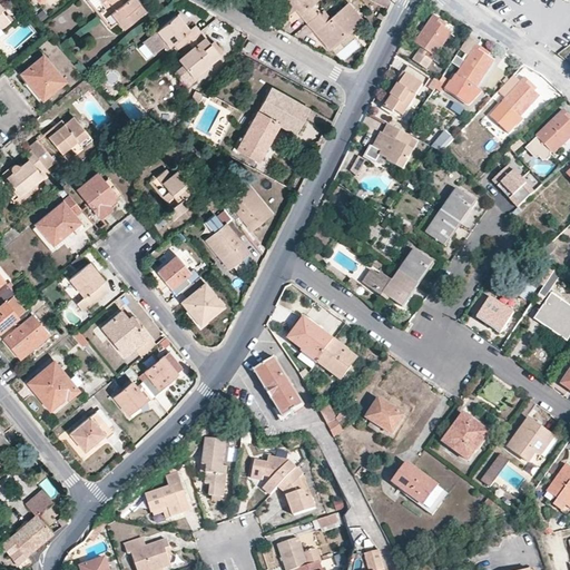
[(114,0),(109,5),(106,8),(117,22),(124,29),(143,13),(136,7),(139,3),(136,0),(114,0)]
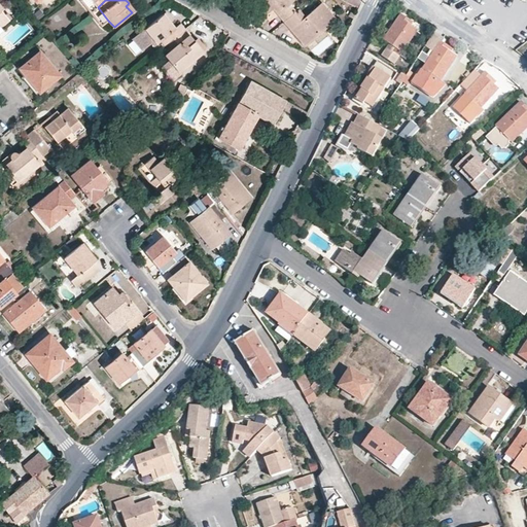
[(294,11),(287,3),(290,0),(262,0),(257,4),(266,13),(272,8),(283,21),(294,11)]
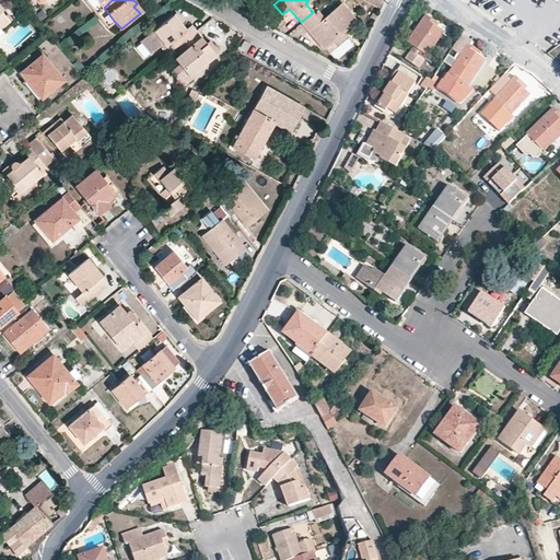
[(140,13),(142,11),(137,3),(133,7),(140,13)]
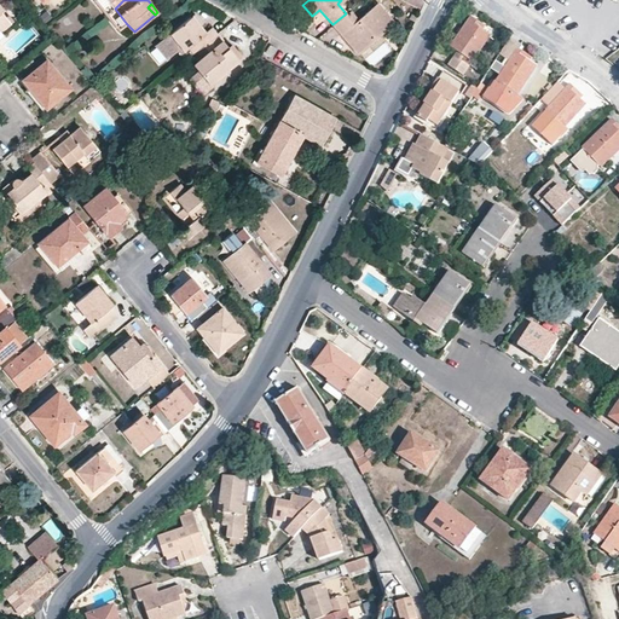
[(333,24),(350,45),(357,39),(364,46),(393,23),(376,4),(358,19),(350,10),(346,13),(333,24)]
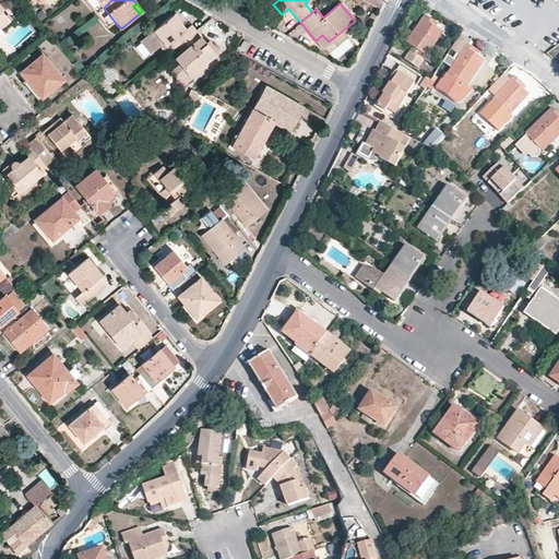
[(0,27),(1,28),(9,21),(1,11),(3,9),(0,4),(0,27)]
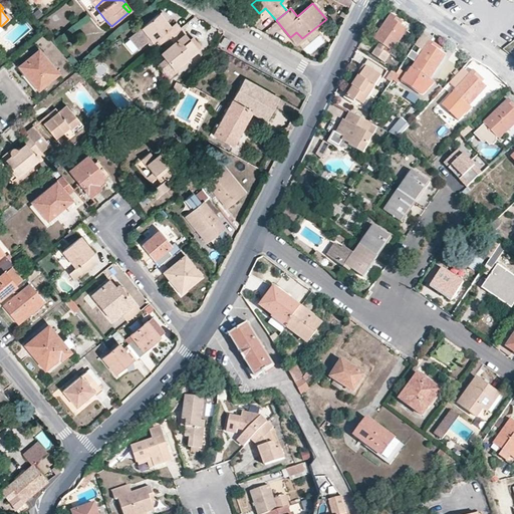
[(11,17),(3,8),(1,10),(8,19),(11,17)]
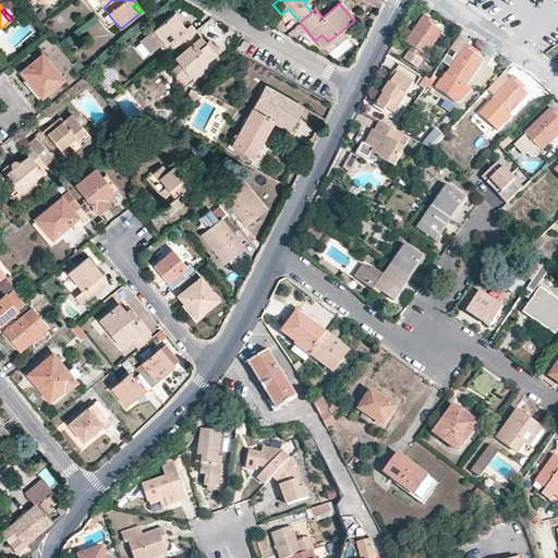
[(179,24),(182,22),(174,12),(171,15),(179,24)]
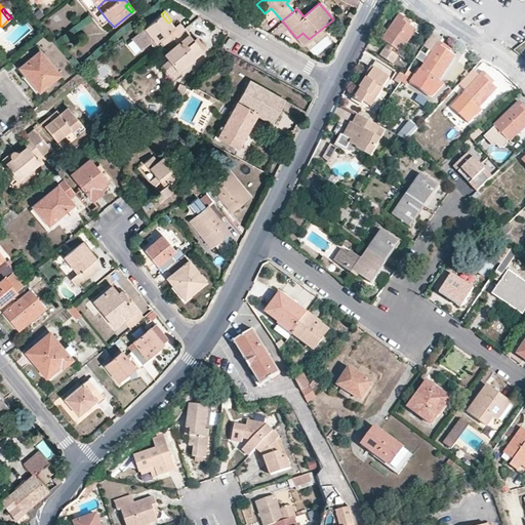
[(168,23),(161,14),(131,38),(142,50),(151,42),(154,45),(160,40),(164,45),(172,38),(184,29),(178,24),(173,28),(168,23)]
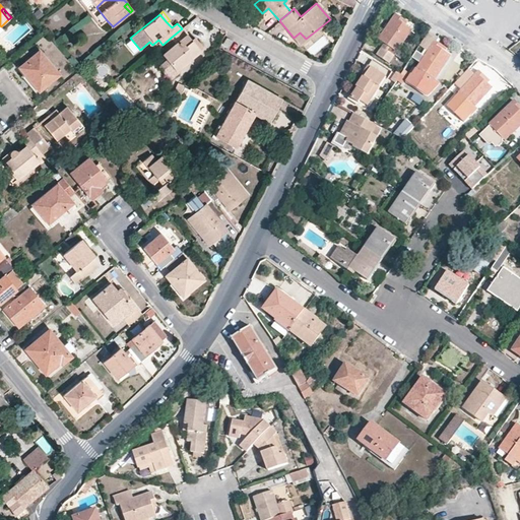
[(407,21),(396,14),(379,40),(388,46),(385,50),(381,48),(376,55),(389,63),(391,60),(411,29),(405,25),(407,21)]
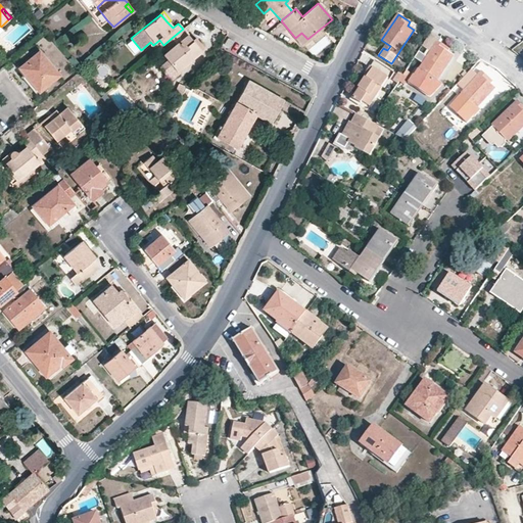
[(172,38),(177,44),(163,55),(176,70),(200,50),(192,40),(183,29),(172,38)]
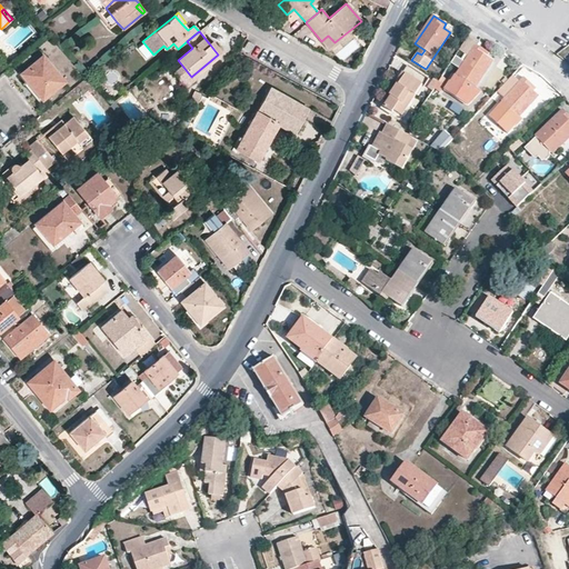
[(328,36),(321,41),(328,48),(335,42),(328,36)]
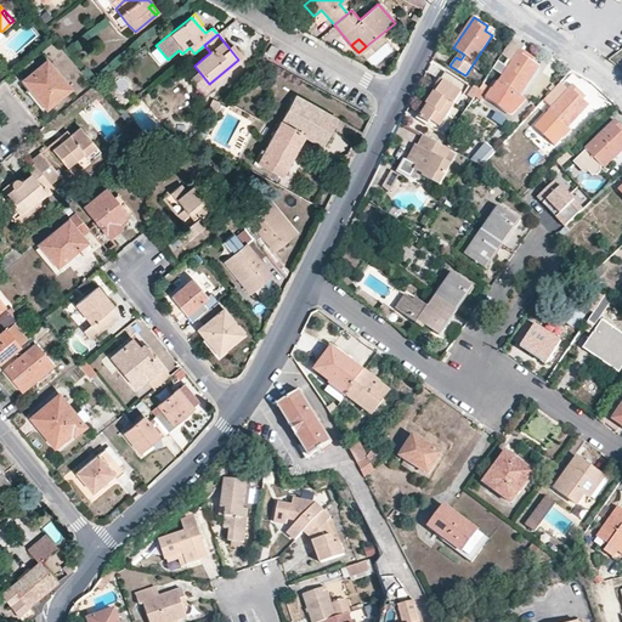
[(539,67),(532,61),(533,57),(510,41),(502,55),(512,62),(508,67),(497,61),(492,69),(502,75),(493,89),(492,88),(486,97),(512,114),(525,100),(520,96),(539,67)]
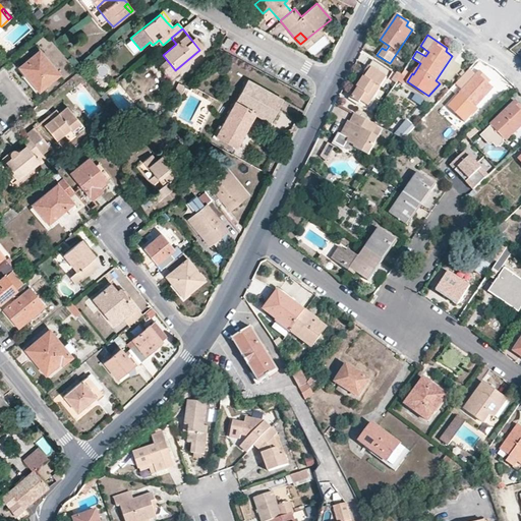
[(195,38),(191,40),(199,50),(203,48),(195,38)]
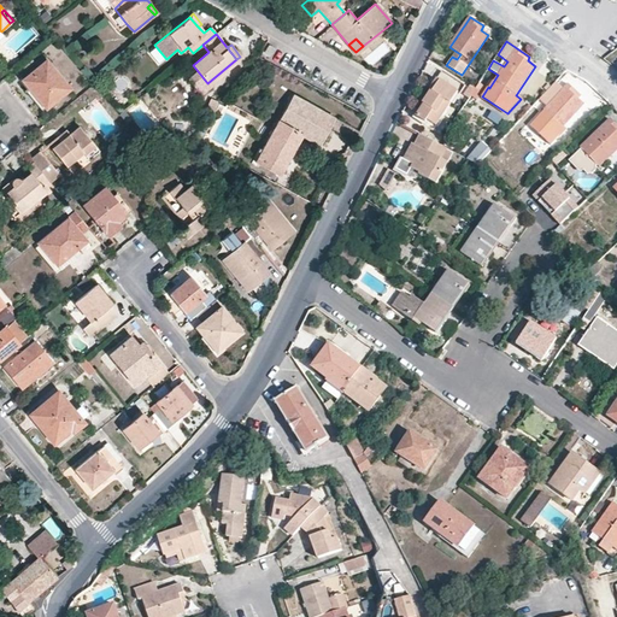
[(23,80),(30,87),(46,106),(69,88),(46,60),(23,80)]
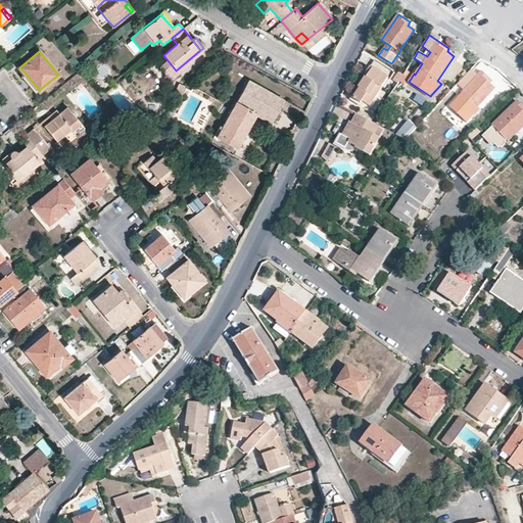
[(362,102),(369,106),(391,72),(374,60),(364,76),(365,77),(362,82),(363,83),(359,89),(351,99),(361,104),(362,102)]
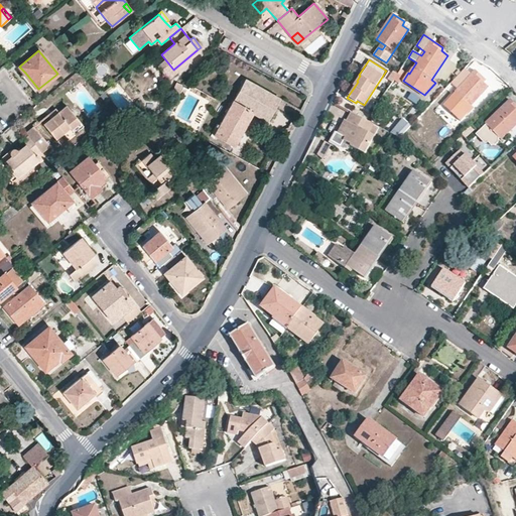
[(394,79),(397,82),(404,72),(400,69),(397,74),(394,79)]
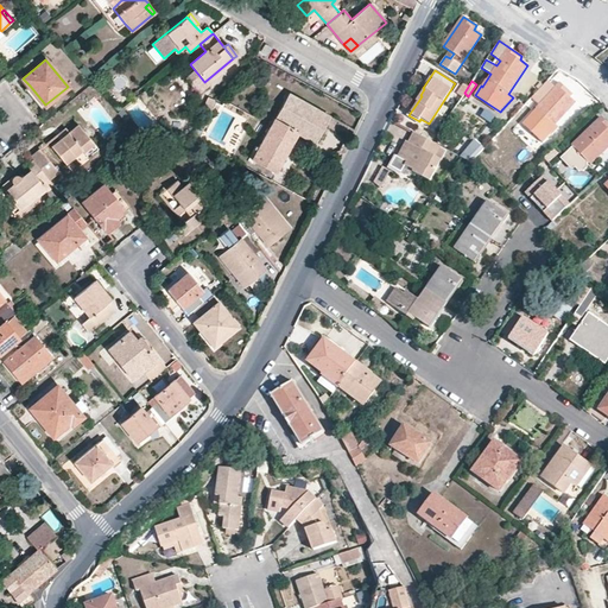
[(562,132),(553,125),(575,102),(569,96),(563,92),(567,89),(561,83),(537,109),(546,118),(536,130),(551,143),(562,132)]
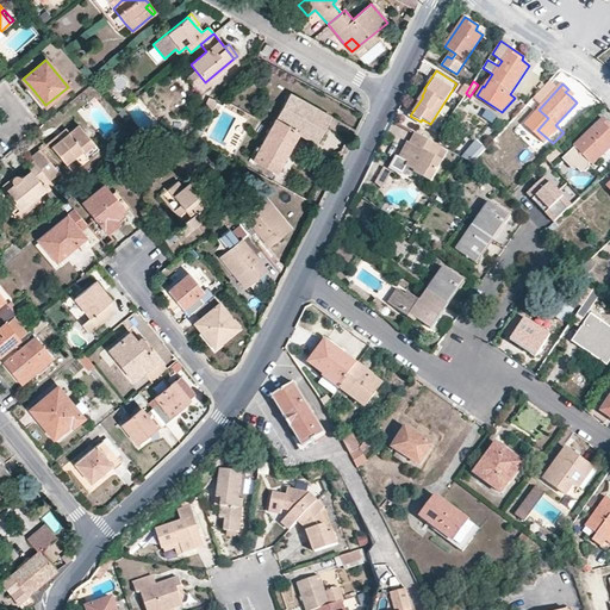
[(30,86),(26,89),(42,109),(45,105),(30,86)]
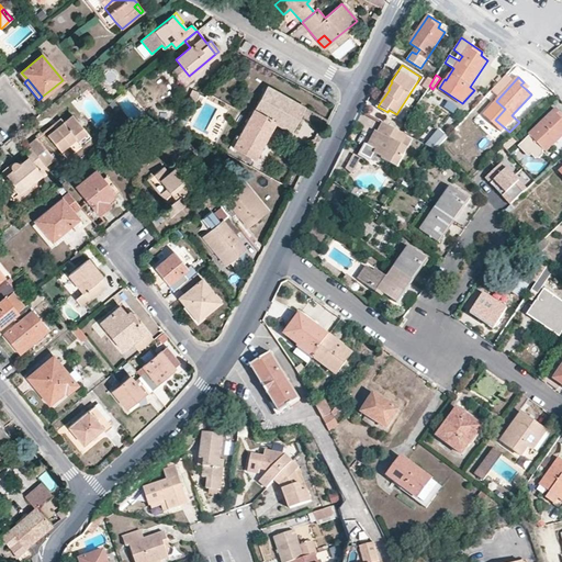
[(232,147),(254,159),(274,122),(291,132),(300,115),(322,126),(325,124),(327,120),(266,86),(249,116),(232,147)]
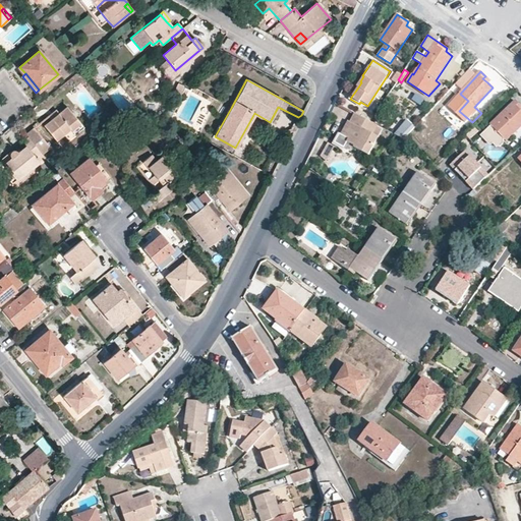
[(393,88),(396,90),(401,82),(398,79),(393,88)]
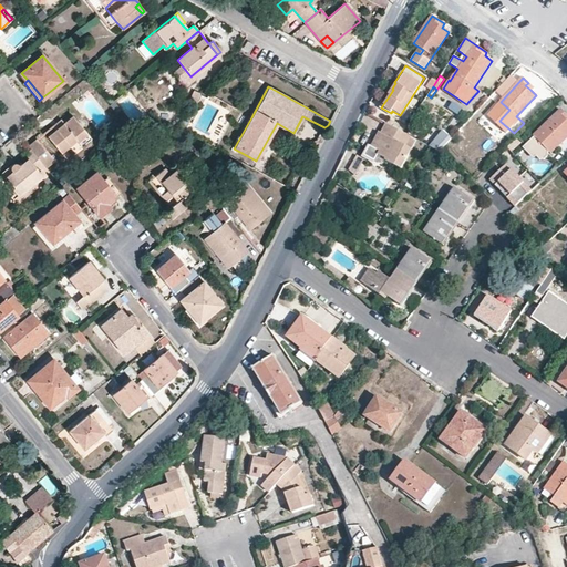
[(550,153),(566,136),(566,122),(564,120),(566,116),(566,115),(560,110),(534,135),(535,137),(528,143),(536,152),(536,157),(539,161),(544,161),(547,157),(547,153),(548,152),(550,153)]
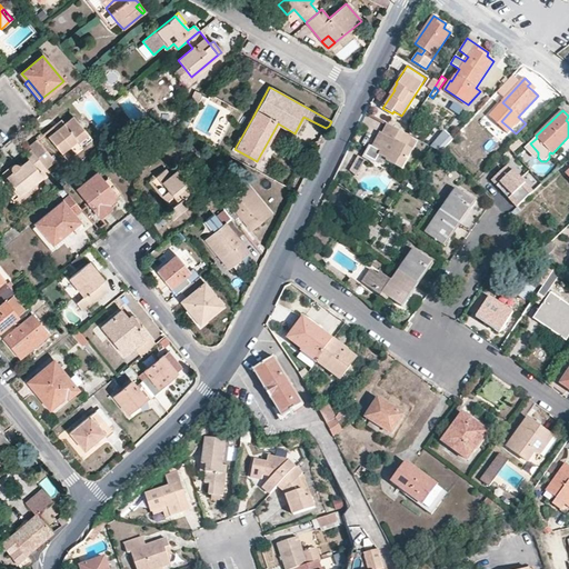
[(73,118),(65,125),(48,138),(61,155),(77,141),(82,148),(91,140),(73,118)]
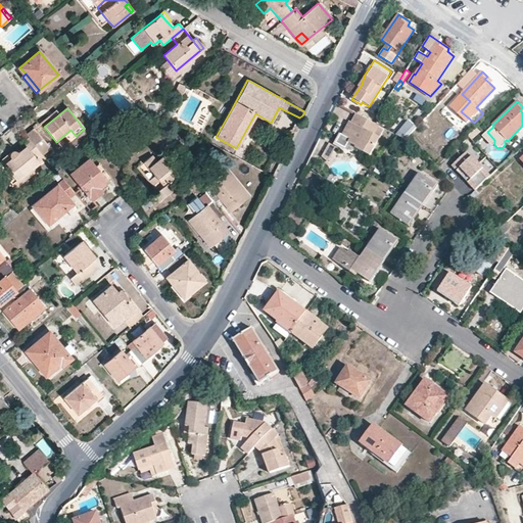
[(59,114),(56,110),(41,123),(44,127),(59,114)]
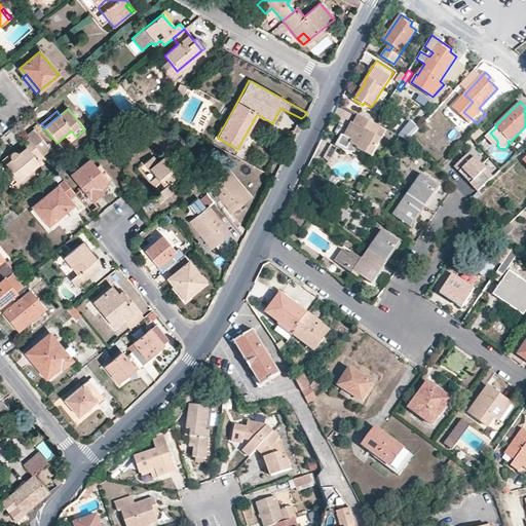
[(381,127),(374,122),(358,114),(353,123),(351,122),(344,136),(352,140),(350,145),(359,149),(358,150),(371,157),(381,140),(376,137),(381,127)]
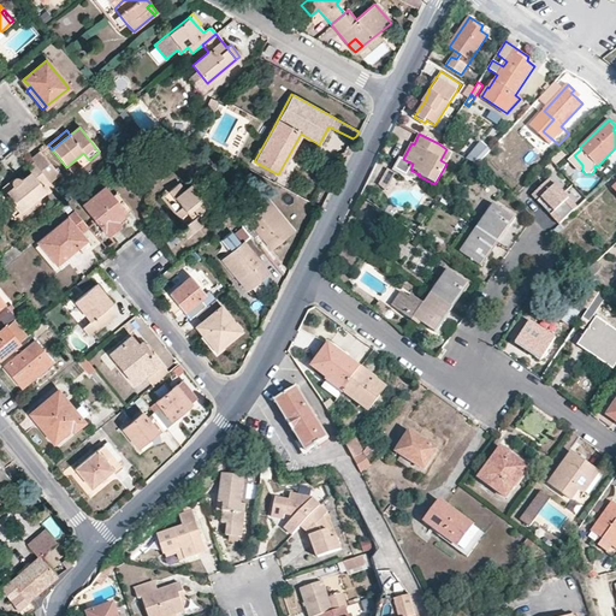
[(487,149),(480,143),(468,157),(475,163),(487,149)]
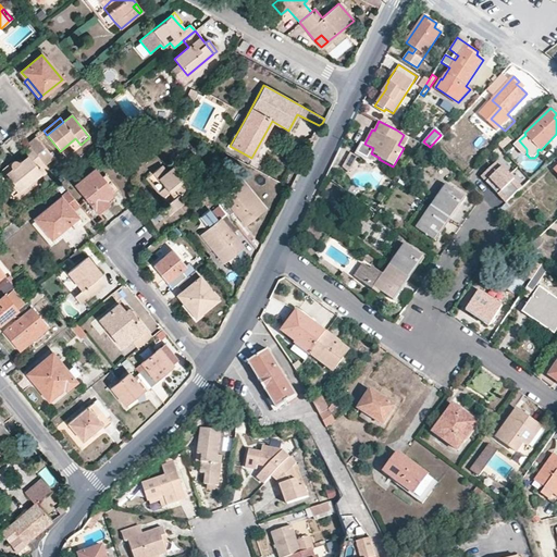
[(28,144),(31,147),(45,164),(53,157),(37,136),(28,144)]
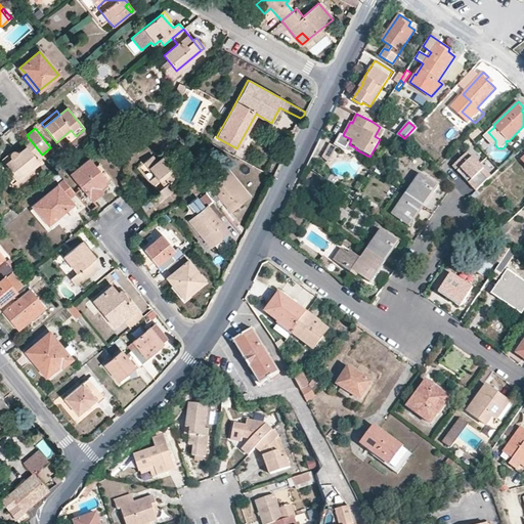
[(482,132),(478,128),(472,133),(476,137),(482,132)]
